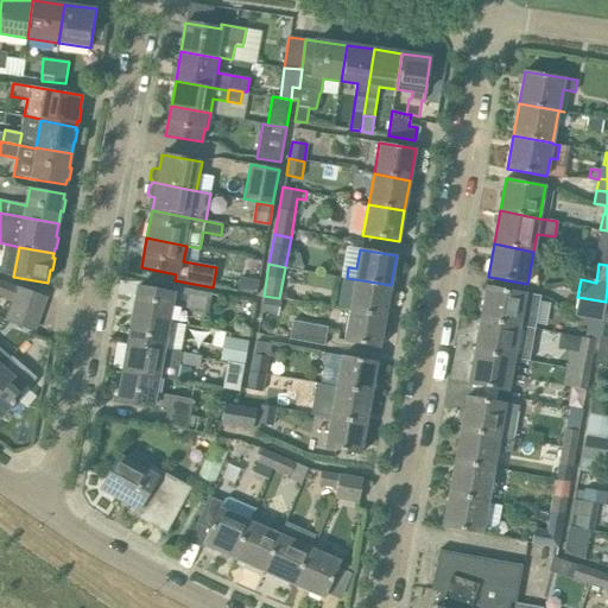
[(349,311),(385,317),(391,285),(355,279),(349,311)]
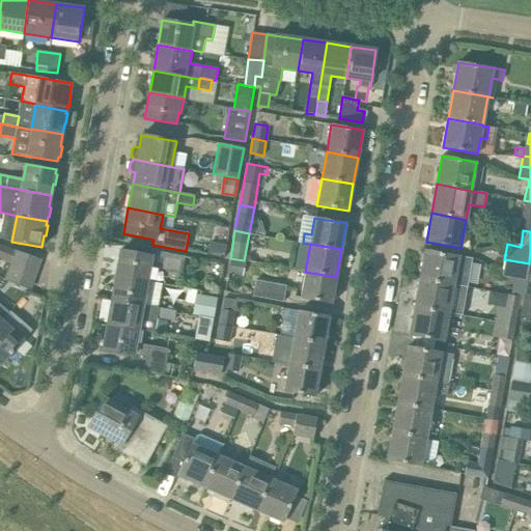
[(120,250),(116,275),(147,281),(149,268),(180,274),(185,257),(152,251),(151,256),(120,250)]
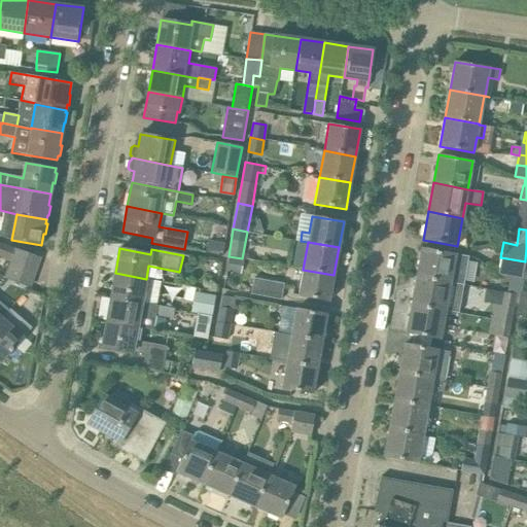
[(421,248),(417,276),(451,282),(464,284),(469,256),(456,254),(442,251),(421,248)]
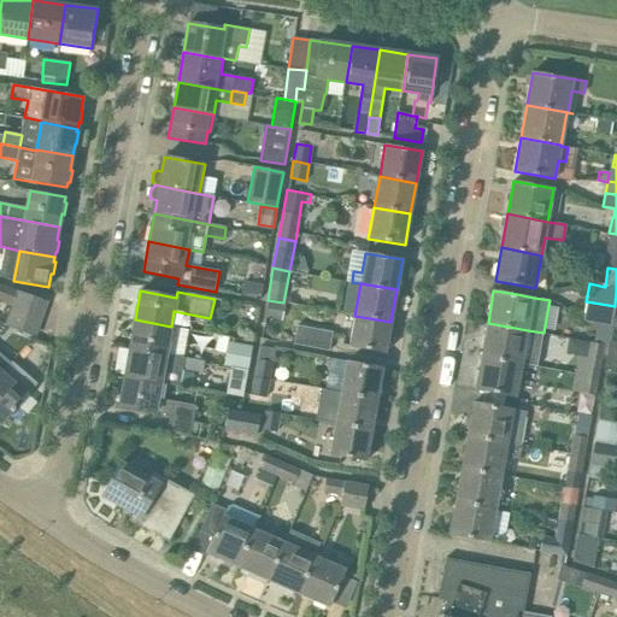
[(46,301),(18,292),(13,309),(40,318),(46,301)]
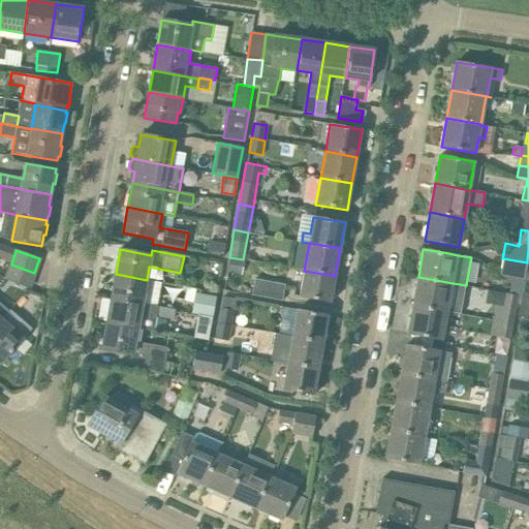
[(524,280),(527,262),(502,258),(499,275),(524,280)]
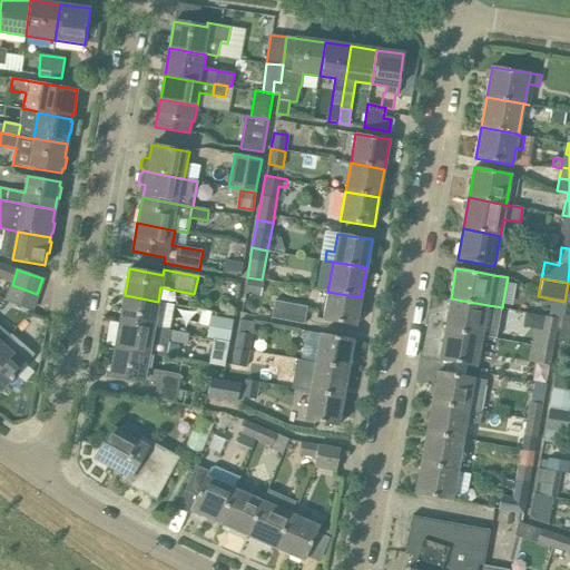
[(37,294),(12,285),(7,301),(31,310),(37,294)]
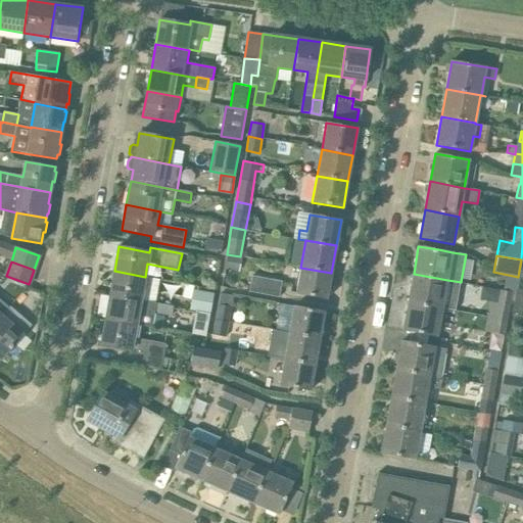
[(327,299),(331,273),(300,268),(295,294),(327,299)]
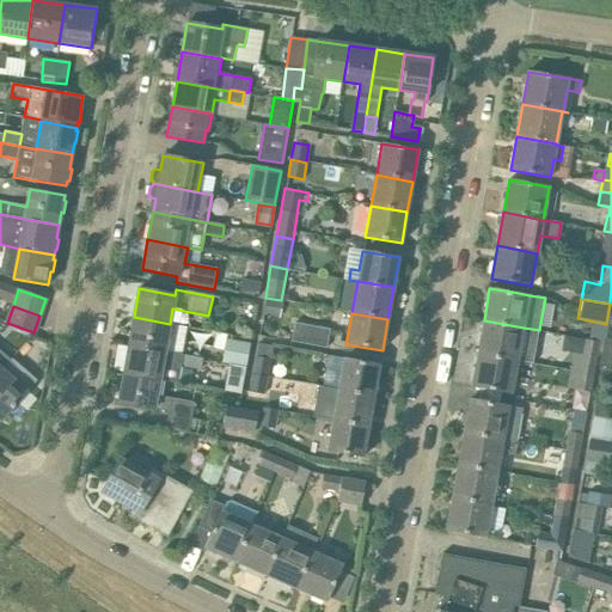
[(165,352),(170,324),(134,317),(128,344),(165,352)]
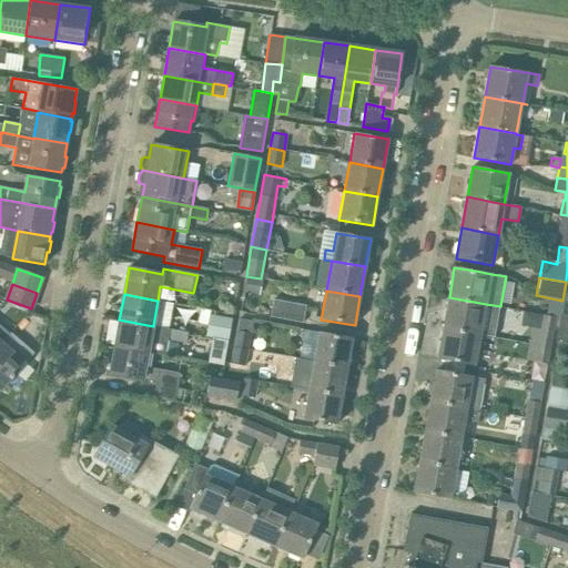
[(500,306),(486,304),(449,297),(444,327),(480,334),(495,337),(500,306)]
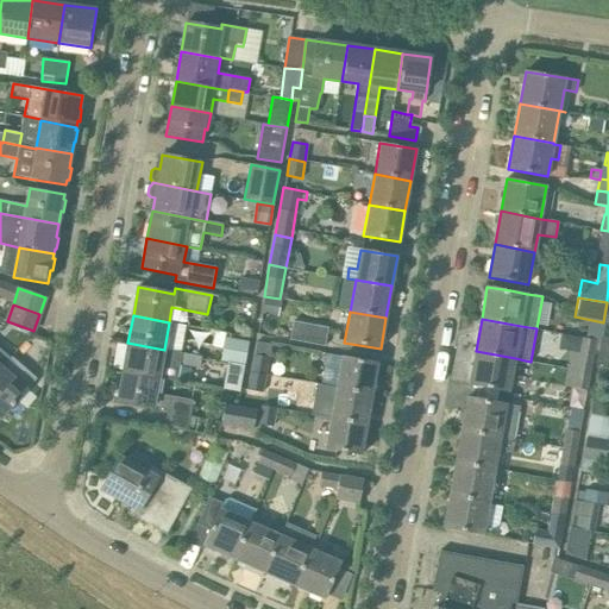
[(289,340),(325,346),(328,327),(293,321),(289,340)]
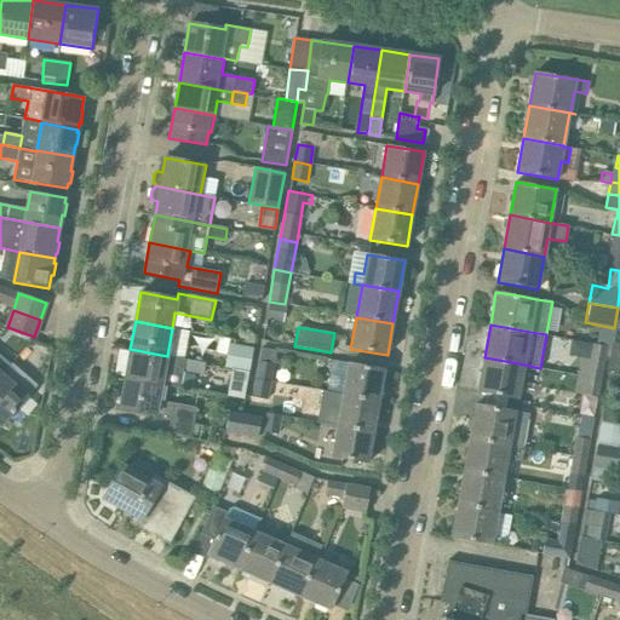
[(225,367),(248,372),(253,349),(230,344),(225,367)]
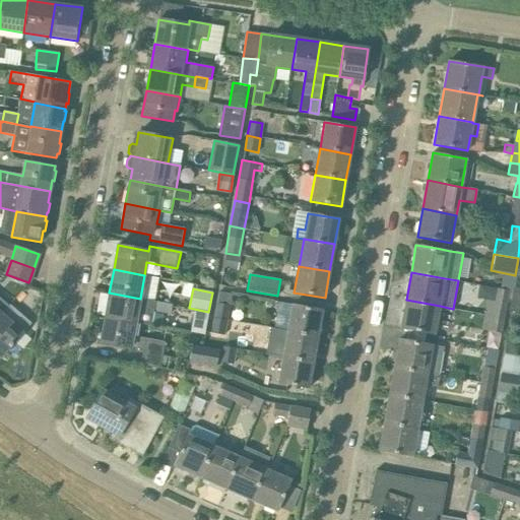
[(484,314),(504,318),(509,291),(496,288),(494,301),(486,300),(484,314)]
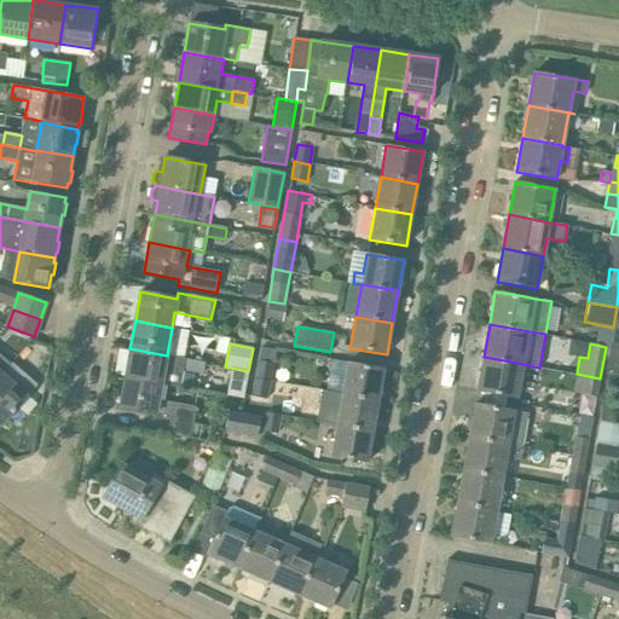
[(167,356),(129,348),(125,377),(161,385),(167,386),(179,387),(183,371),(202,374),(204,363),(167,356)]
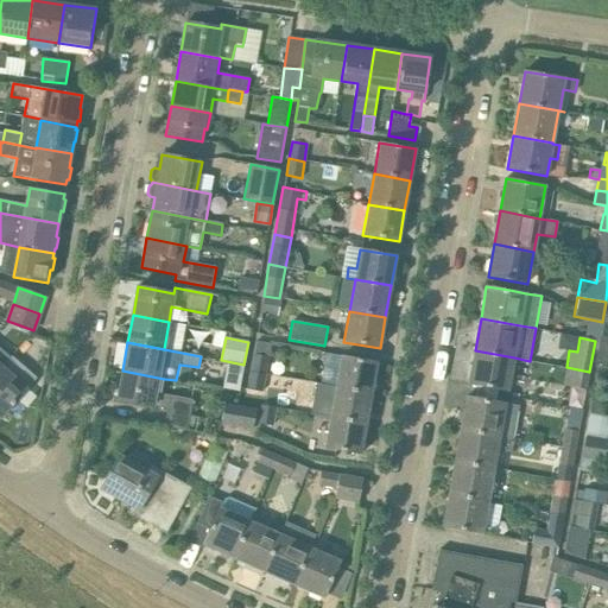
[(0,369),(10,359),(0,349),(0,369)]
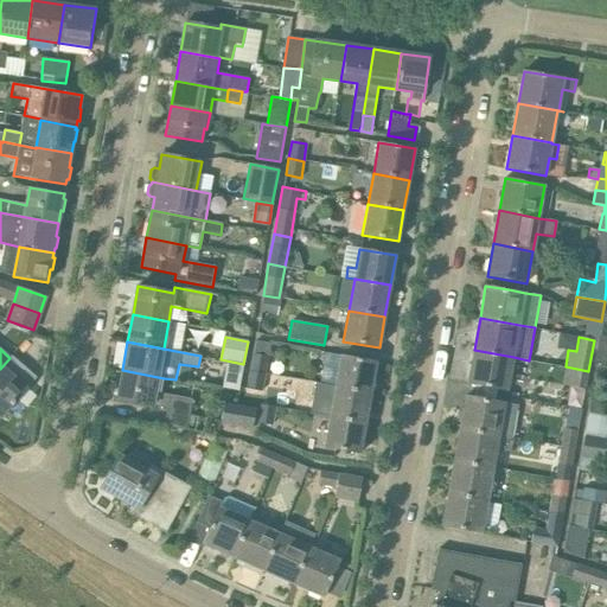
[(508,391),(513,357),(474,350),(468,384),(508,391)]
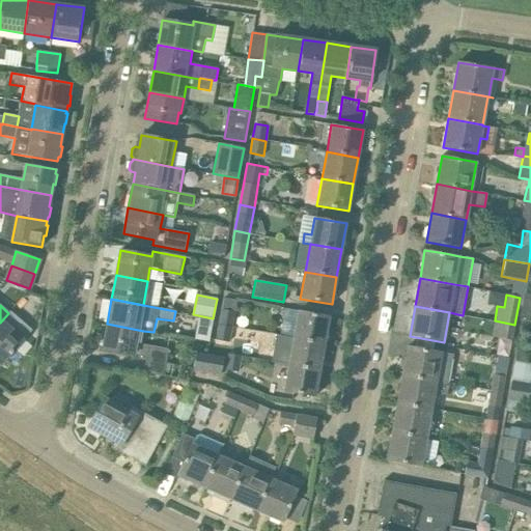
[(221,310),(218,324),(231,326),(234,312),(221,310)]
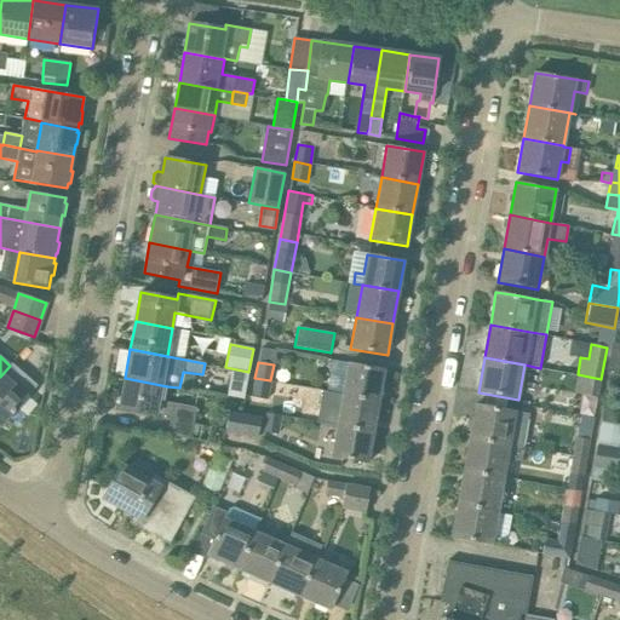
[(343,395),(379,401),(384,369),(349,363),(343,395)]
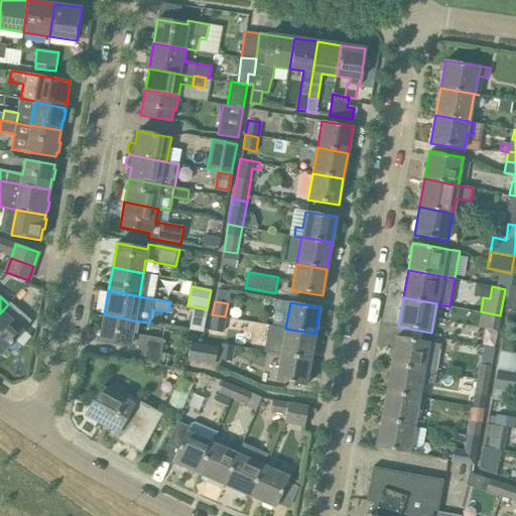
[(17,311),(8,304),(0,313),(0,354),(1,356),(23,331),(11,319),(17,311)]
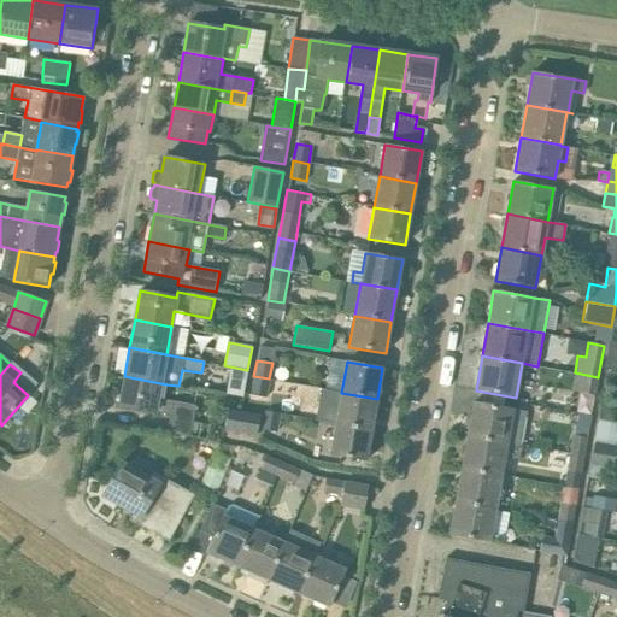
[(230,368),(225,394),(242,398),(247,370),(230,368)]
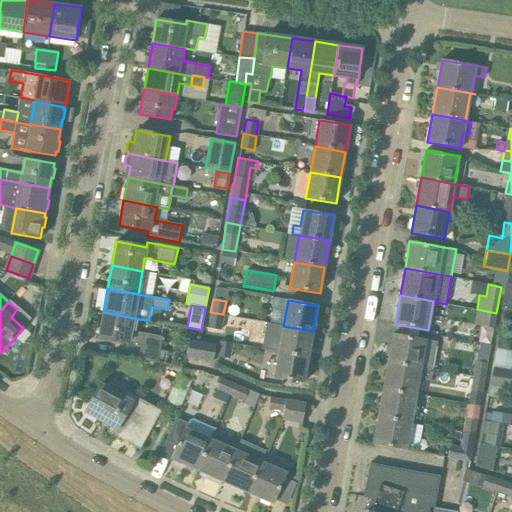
[(494,328),(496,313),(477,309),(474,324),(494,328)]
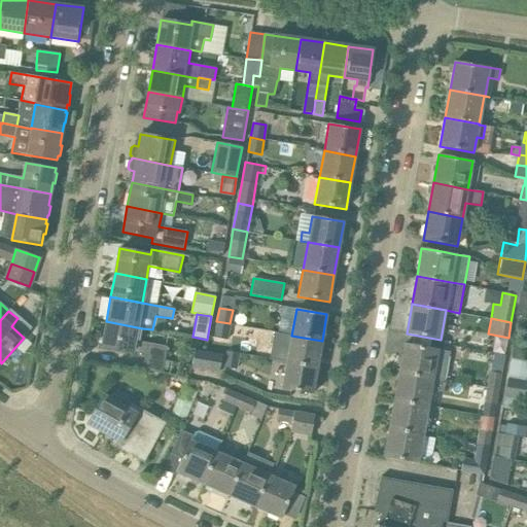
[(137,327),(106,321),(102,347),(145,354),(142,370),(162,373),(167,347),(135,341),(137,327)]
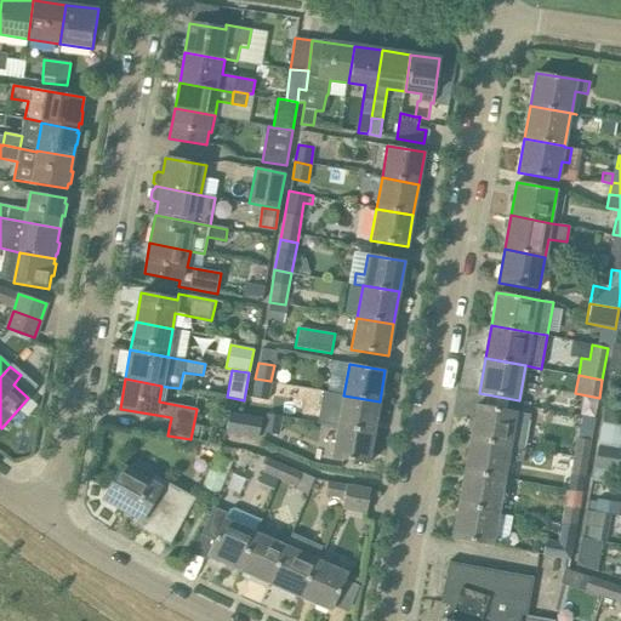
[(268,400),(271,381),(255,379),(252,398),(268,400)]
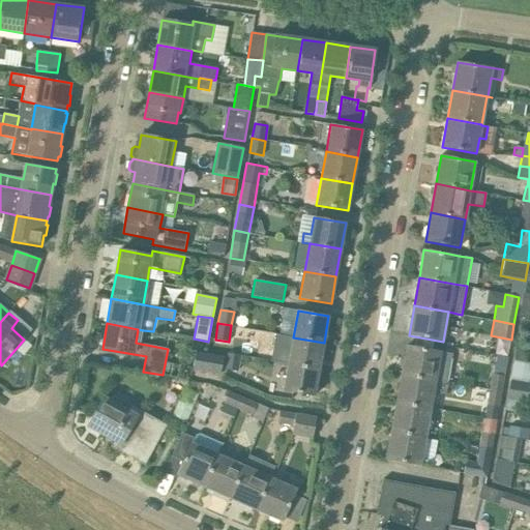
[(319,370),(324,343),(293,337),(289,363),(319,370)]
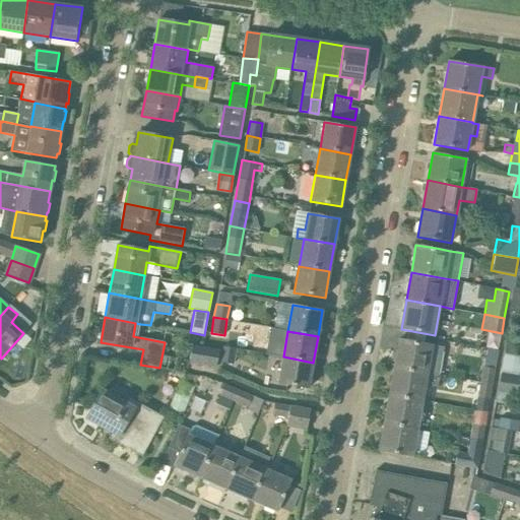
[(394,367),(440,375),(444,347),(399,339),(394,367)]
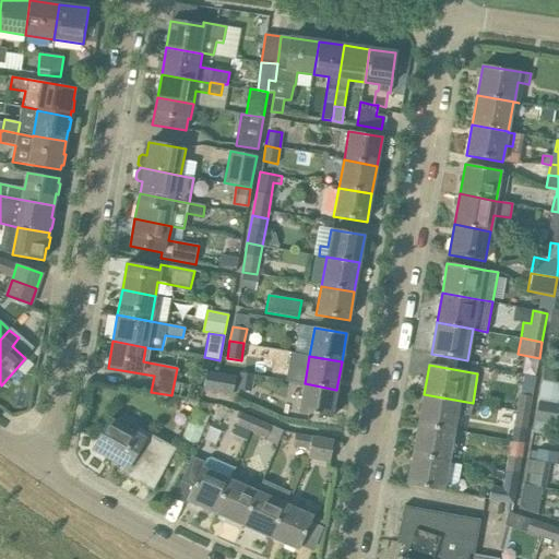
[(206,372),(203,389),(233,394),(235,378),(206,372)]
